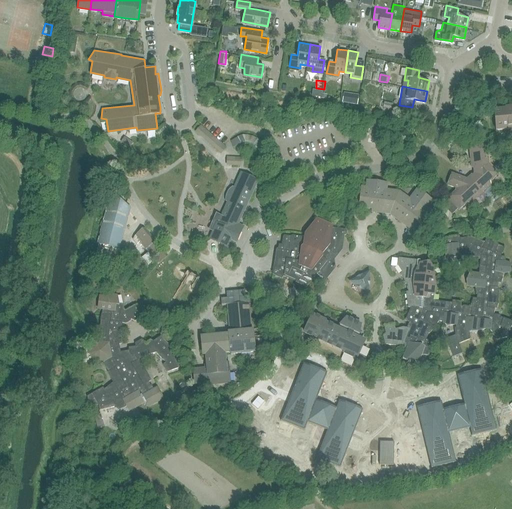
[(483,98),(476,102),(481,111),(488,107),(483,98)]
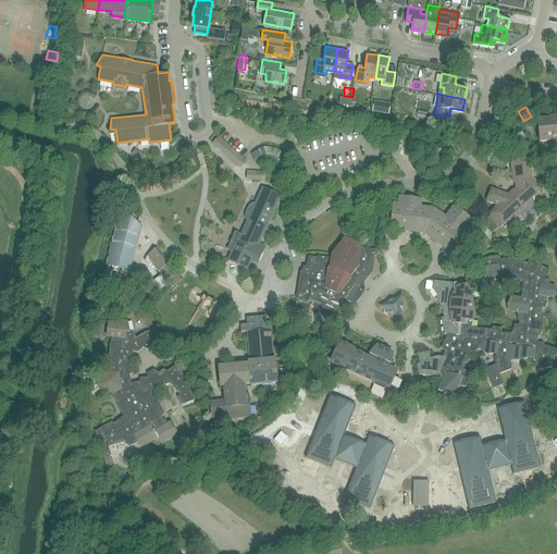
[(428,110),(418,108),(417,115),(426,118),(428,110)]
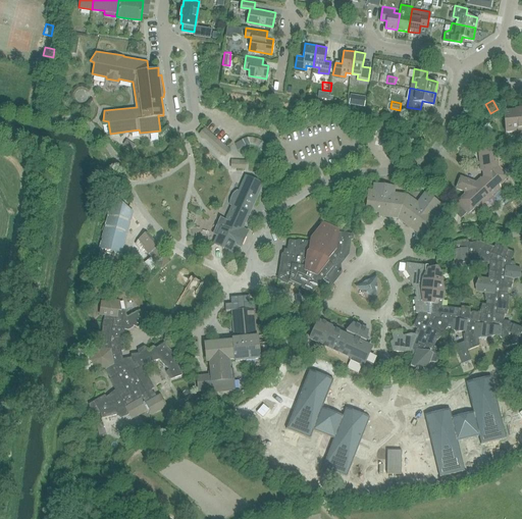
[(521,128),(521,106),(515,107),(515,108),(504,110),(506,131),(521,128)]
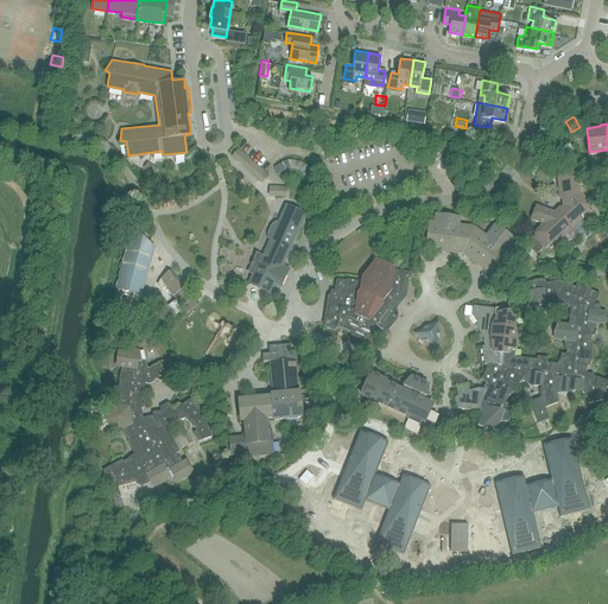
[(239,145),(230,154),(261,179),(268,172),(239,145)]
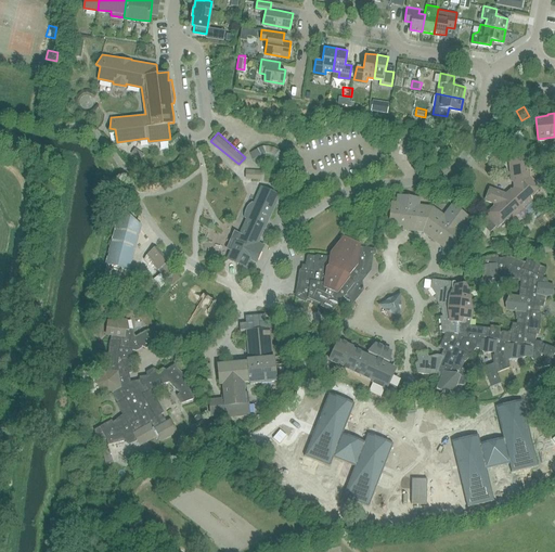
[(530,175),(528,155),(508,157),(511,179),(513,179),(514,184),(506,192),(490,185),(485,199),(494,202),(493,205),(486,213),(498,225),(506,217),(510,218),(531,197),(531,194),(540,185),(530,175)]
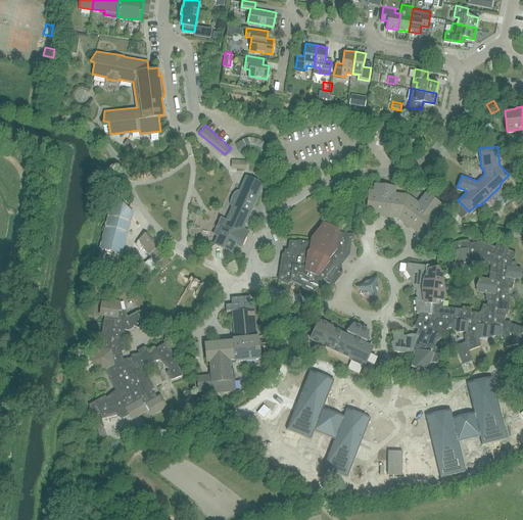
[(245,166),(246,157),(232,156),(232,166),(245,166)]
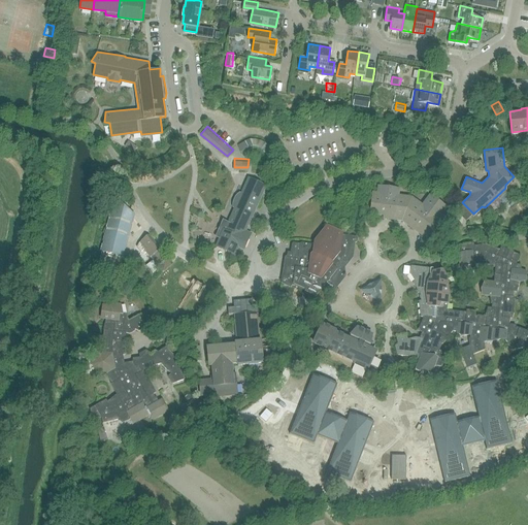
[(221,235),(217,243),(234,252),(237,244),(241,247),(242,248),(246,237),(241,235),(244,229),(262,191),(258,189),(261,183),(249,176),(241,192),(239,193),(238,194),(237,196),(235,200),(235,202),(235,203),(235,205),(228,221),(223,219),(218,229),(218,231),(219,235),(221,235)]
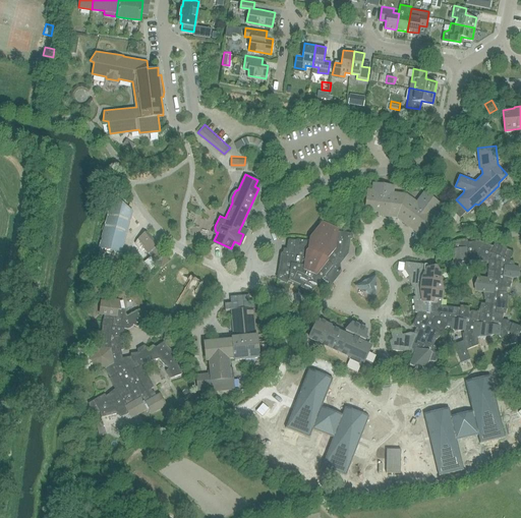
[(383,211),(382,214),(398,216),(421,234),(425,231),(435,219),(435,215),(432,213),(435,209),(436,207),(420,195),(418,197),(416,200),(404,192),(394,190),(394,186),(394,184),(374,181),(374,184),(373,188),(370,188),(367,189),(366,204),(367,209),(383,211)]
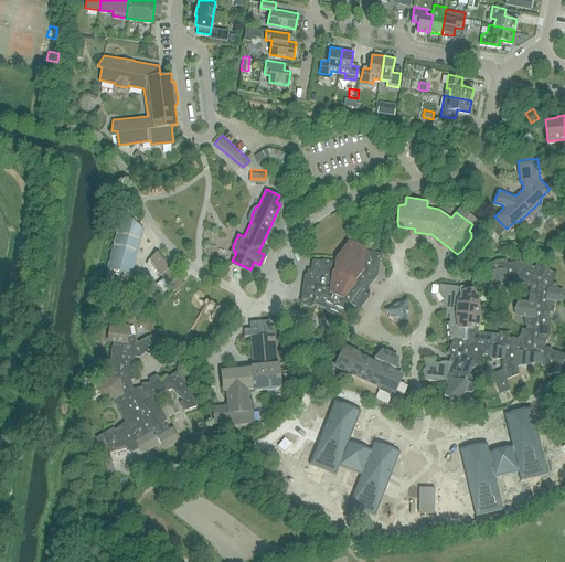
[(347,219),(355,213),(349,202),(339,209),(347,219)]
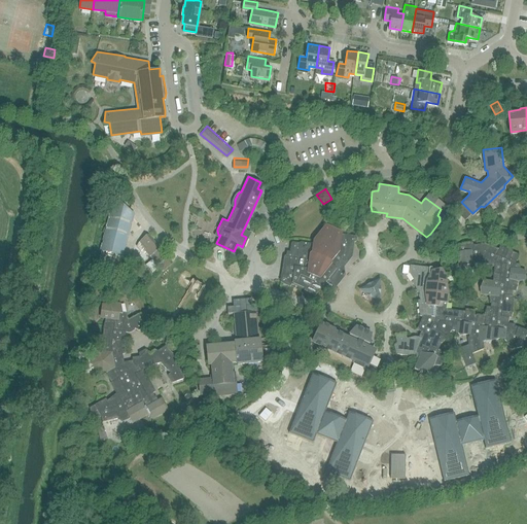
[(124,255),(135,211),(111,205),(101,249),(124,255)]
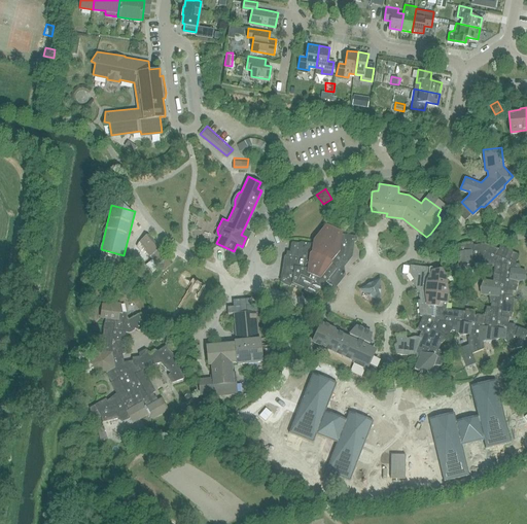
[(316,232),(317,223),(297,220),(296,228),(316,232)]
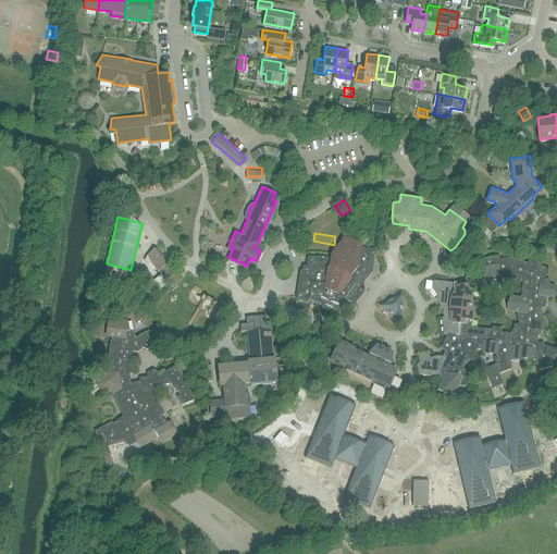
[(369,270),(370,265),(371,253),(375,255),(376,253),(378,249),(375,248),(362,246),(361,243),(344,236),(331,251),(330,256),(317,254),(316,255),(308,254),(307,255),(306,263),(302,263),(301,268),(300,270),(299,279),(301,279),(300,287),(309,288),(308,297),(321,303),(322,306),(333,311),(341,302),(346,306),(350,306),(360,292),(358,282),(369,270)]
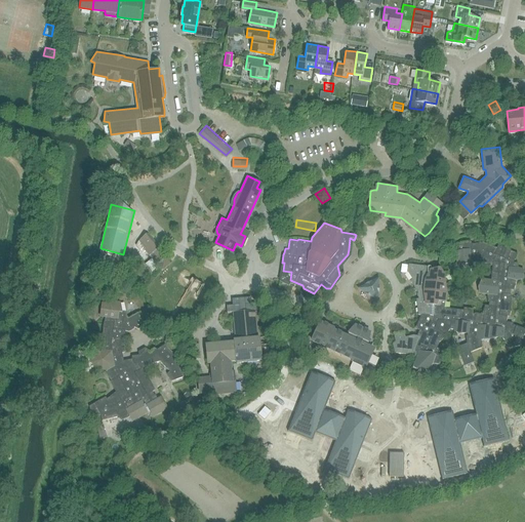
[(140,249),(145,248),(152,256),(162,248),(148,231),(137,240),(135,243),(140,249)]
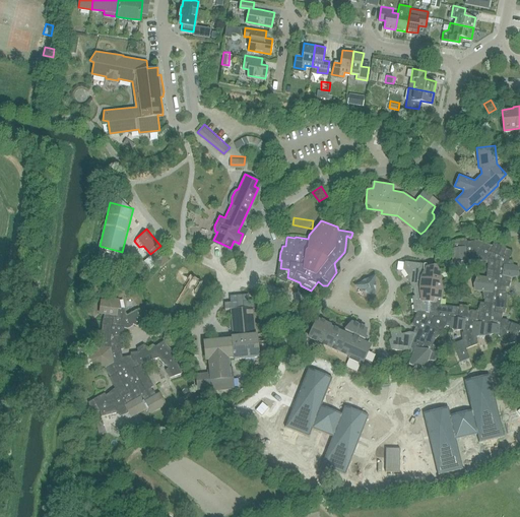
[(391,336),(388,338),(391,347),(396,348),(401,348),(408,349),(412,351),(408,363),(411,365),(426,368),(428,359),(437,359),(440,348),(433,342),(435,336),(437,336),(445,323),(451,323),(451,325),(455,329),(459,328),(461,338),(464,347),(476,342),(475,334),(498,332),(505,342),(516,340),(519,341),(519,331),(519,328),(519,322),(507,319),(508,317),(503,316),(503,312),(506,313),(507,306),(506,286),(510,286),(512,275),(517,274),(518,267),(514,264),(513,258),(509,258),(511,255),(518,258),(519,253),(519,248),(517,247),(516,247),(515,248),(513,254),(511,253),(513,250),(507,247),(507,246),(495,240),(493,244),(479,239),(468,241),(467,238),(451,240),(454,261),(475,258),(474,254),(478,254),(478,257),(489,262),(486,275),(485,276),(484,276),(480,283),(481,288),(483,289),(483,291),(483,298),(485,298),(484,302),(479,302),(479,303),(479,305),(479,310),(468,309),(469,305),(459,304),(459,306),(440,304),(442,291),(440,271),(436,271),(436,265),(435,265),(427,265),(427,262),(410,260),(404,260),(404,261),(403,268),(408,274),(407,274),(407,275),(410,278),(411,285),(413,285),(414,294),(412,295),(412,301),(414,307),(414,310),(416,311),(412,322),(415,325),(411,334),(406,335),(405,331),(401,332),(400,327),(393,328),(390,329),(391,336)]
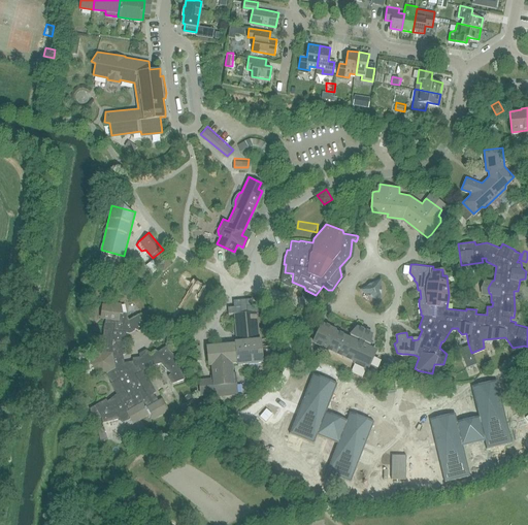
[(162,269),(172,261),(163,250),(153,258),(146,263),(152,270),(159,265),(162,269)]
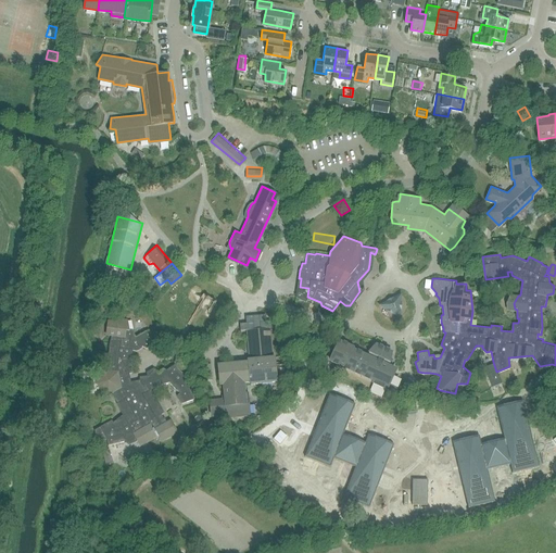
[(387,309),(403,309),(402,294),(386,294),(387,309)]
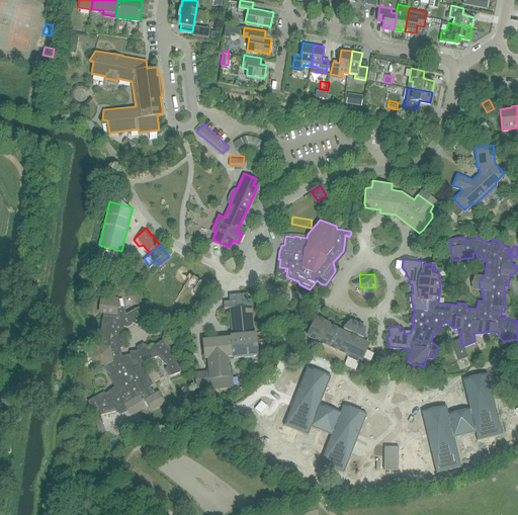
[(207,369),(194,370),(196,387),(210,385),(210,389),(234,385),(231,363),(229,363),(228,354),(233,354),(234,356),(255,353),(257,351),(256,336),(253,331),(252,314),(248,314),(248,305),(254,305),(254,298),(248,298),(247,292),(229,294),(230,301),(224,301),(224,307),(231,307),(233,332),(231,332),(230,336),(204,338),(203,342),(204,349),(206,355),(207,369)]
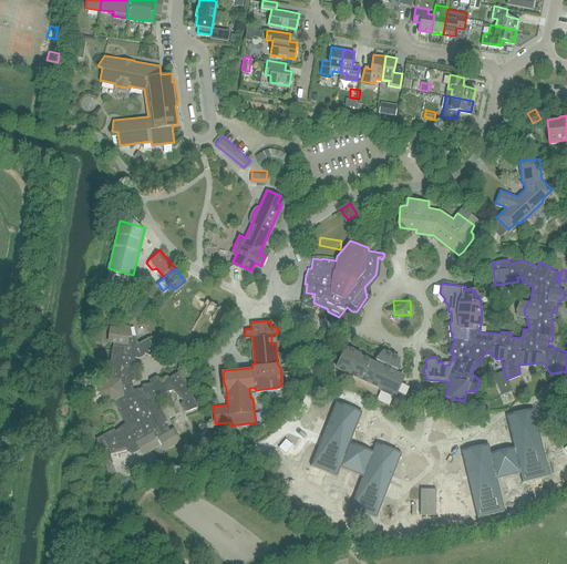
[(102,375),(96,390),(109,400),(113,398),(116,403),(119,408),(120,409),(119,410),(125,421),(115,429),(114,427),(96,437),(99,445),(109,447),(111,452),(126,449),(127,450),(129,450),(131,452),(138,449),(140,448),(143,453),(161,443),(163,449),(179,439),(174,427),(169,429),(167,424),(166,424),(164,421),(167,419),(155,398),(163,391),(173,389),(183,399),(181,402),(185,410),(198,404),(195,396),(194,396),(188,380),(178,370),(169,376),(166,373),(162,379),(157,375),(152,381),(142,382),(142,386),(131,388),(131,387),(130,380),(135,378),(134,373),(133,373),(134,365),(135,356),(136,356),(137,354),(143,350),(150,354),(171,342),(169,338),(157,340),(152,335),(138,341),(134,335),(132,335),(130,325),(120,324),(119,327),(110,326),(107,340),(113,341),(113,346),(112,346),(109,369),(106,369),(106,376),(102,375)]
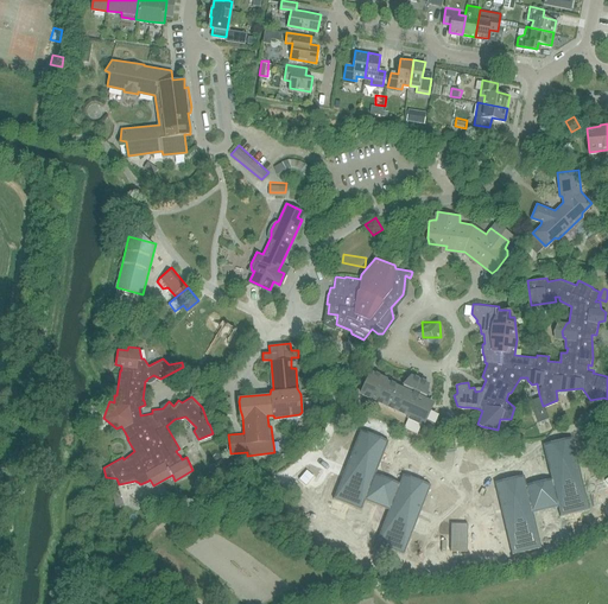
[(363,386),(362,394),(407,414),(406,417),(422,424),(425,421),(431,407),(431,401),(418,395),(419,392),(426,395),(429,382),(411,374),(410,375),(403,385),(413,389),(412,393),(385,381),(386,379),(371,372),(367,376),(363,386)]
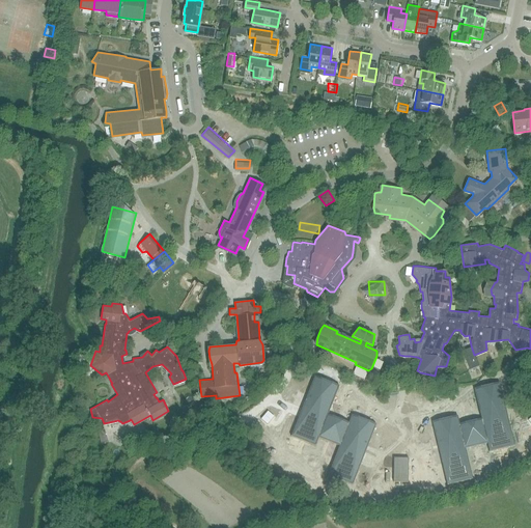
[(314,374),(291,435),(315,444),(318,436),(339,444),(328,473),(353,483),(375,423),(352,413),(348,421),(328,413),(339,384),(314,374)]
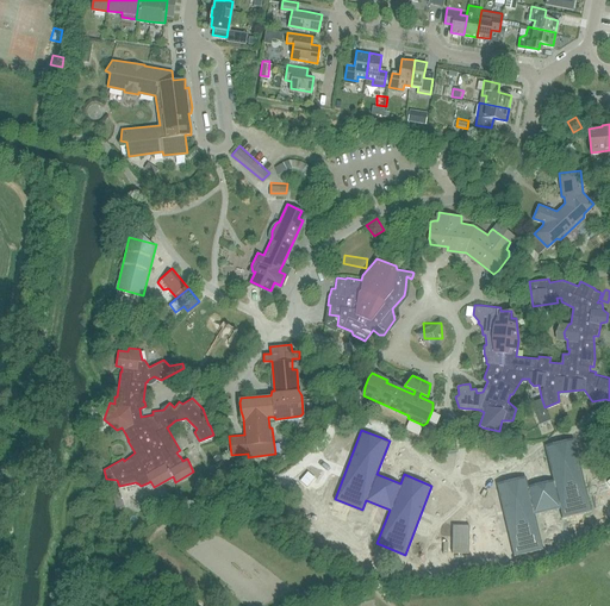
[(526,475),(496,482),(514,555),(543,548),(534,513),(560,506),(561,516),(591,510),(574,437),(545,444),(553,479),(528,485),(526,475)]
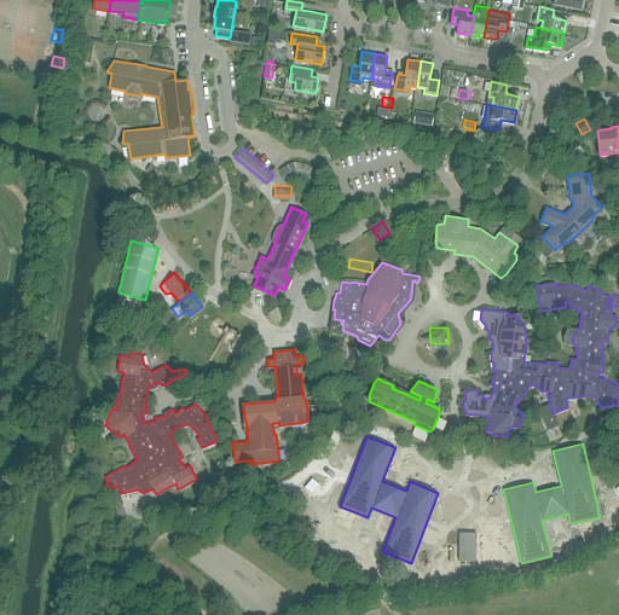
[(220,476),(225,483),(237,476),(233,469),(220,476)]
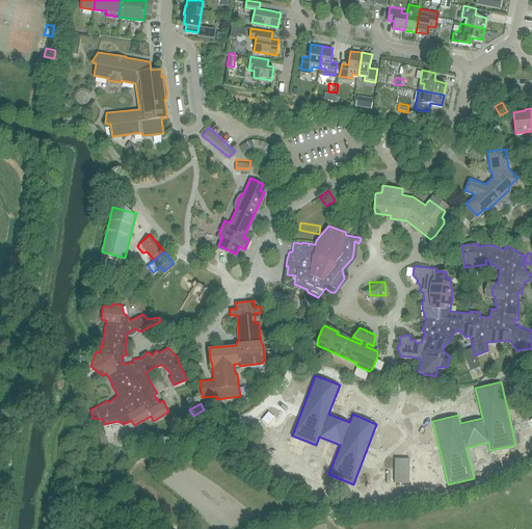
[(102,442),(108,440),(105,428),(99,430),(102,442)]
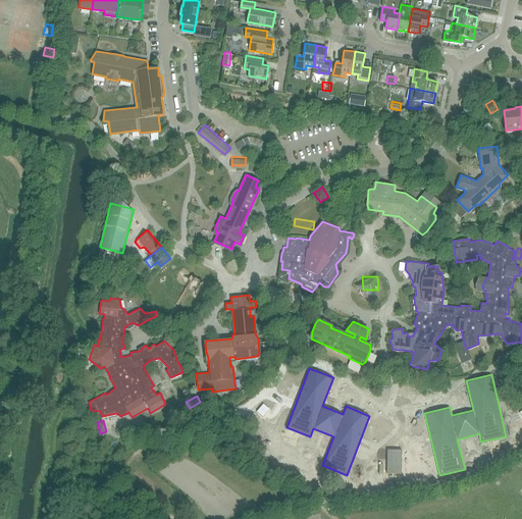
[(386,448),(386,471),(401,472),(402,449),(386,448)]
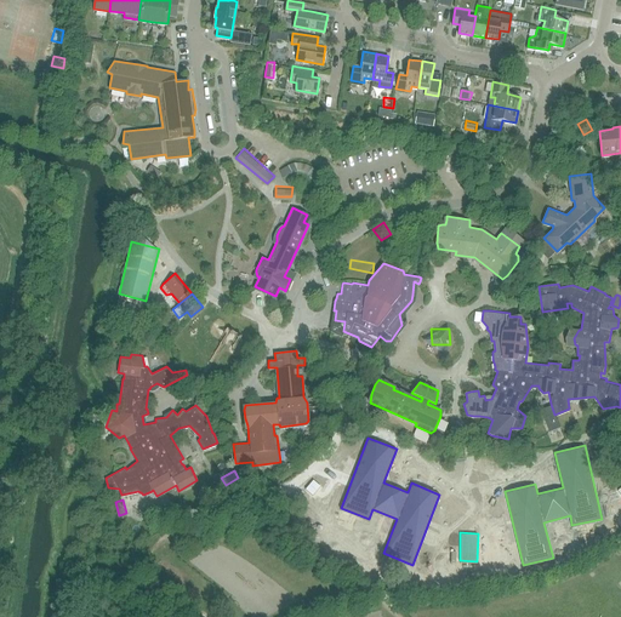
All buildings are outlined.
